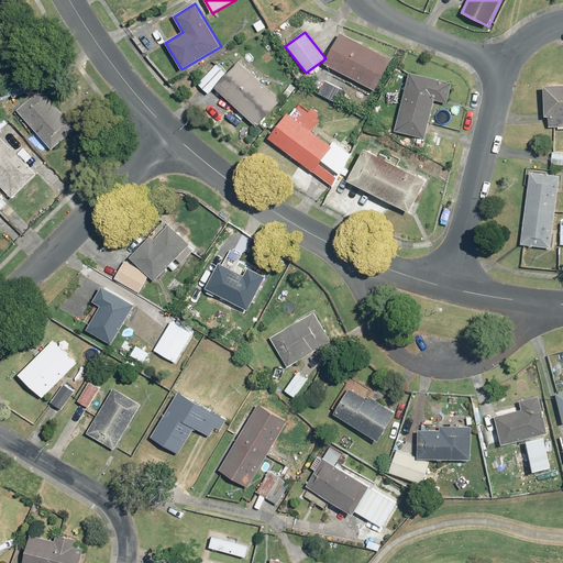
[(341,34),(324,64),(370,88),(385,58),(341,34)]
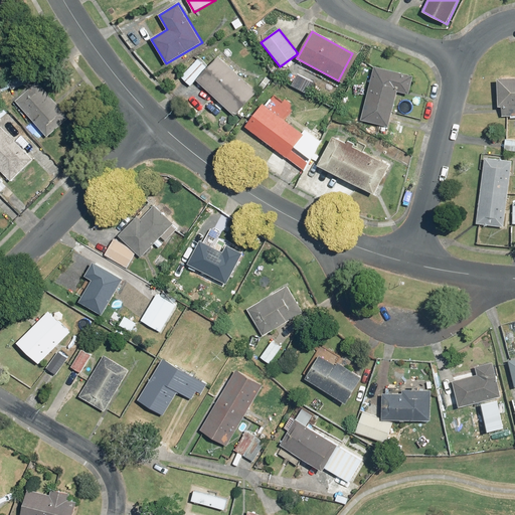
[(219,57),(209,67),(199,58),(181,77),(191,87),(197,80),(235,117),(258,93),(219,57)]
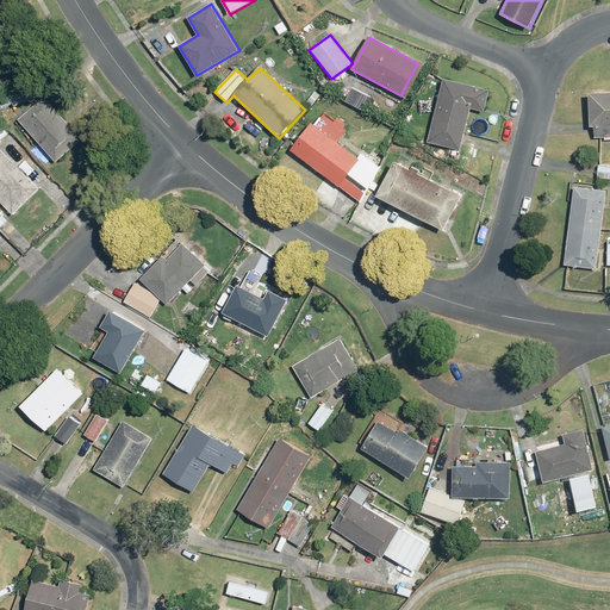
[(491,91),(443,80),(429,142),(461,150),(471,109),(486,112),(491,91)]
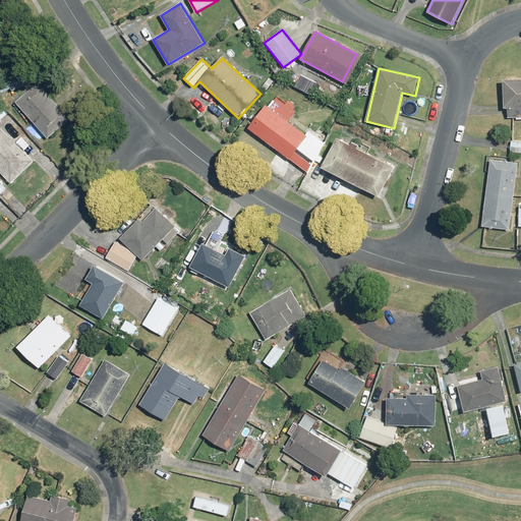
[(12,90),(33,81),(27,70),(8,79),(12,90)]
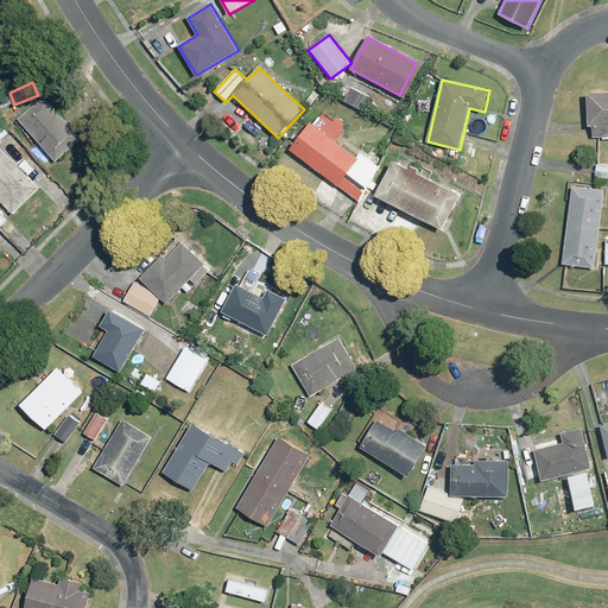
[(607,92),(589,92),(588,126),(594,126),(594,137),(607,137),(607,92)]
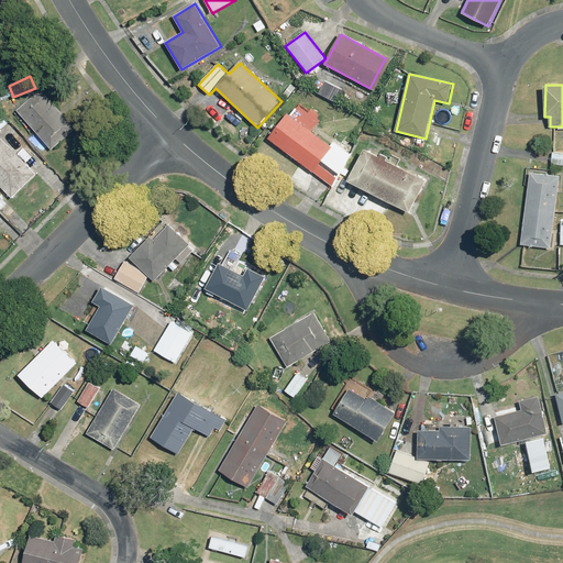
[(42,88),(18,110),(51,148),(76,127),(42,88)]
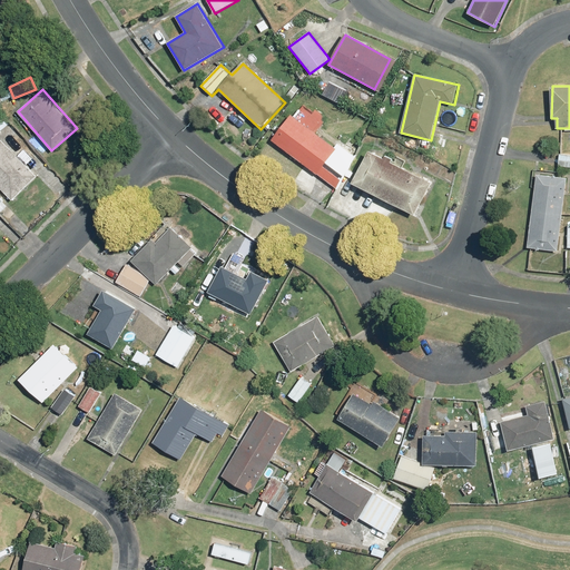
[(341,180),(344,177),(350,180),(353,174),(347,170),(356,154),(340,140),(334,148),(292,116),(273,140),(335,188),(341,180)]
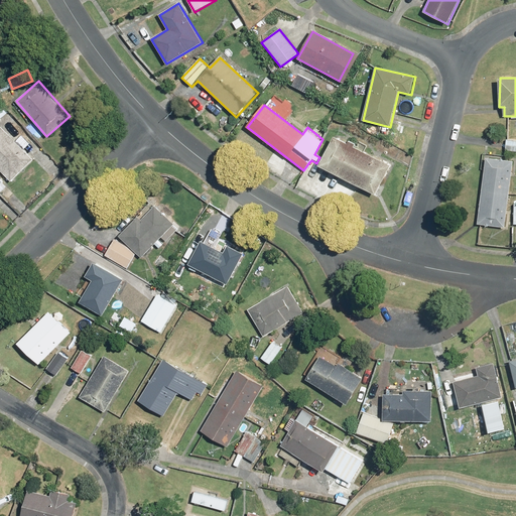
[(9,126),(5,130),(1,126),(0,126),(0,168),(10,179),(32,158),(15,140),(19,136),(9,126)]
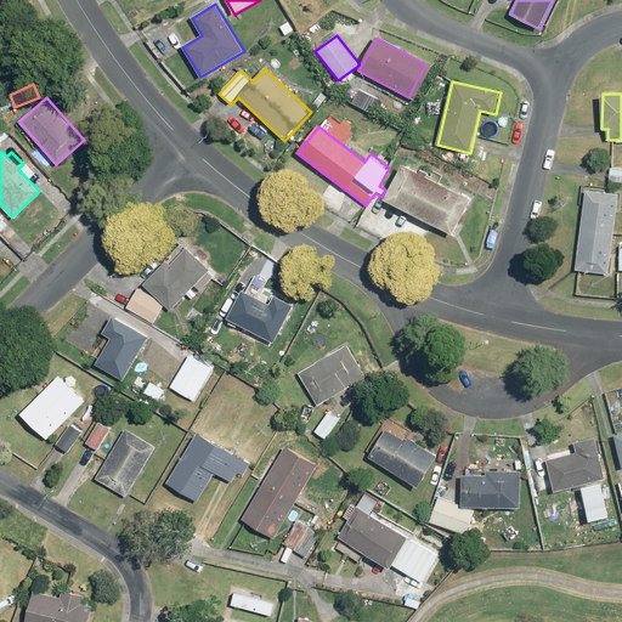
[(422,169),(419,173),(403,164),(385,201),(453,236),(471,199),(430,177),(431,175),(422,169)]
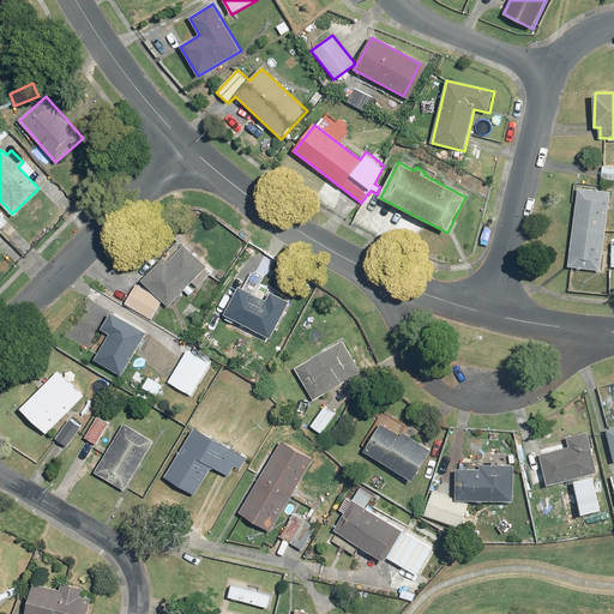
[(613,166),(602,164),(602,179),(613,179),(613,166)]
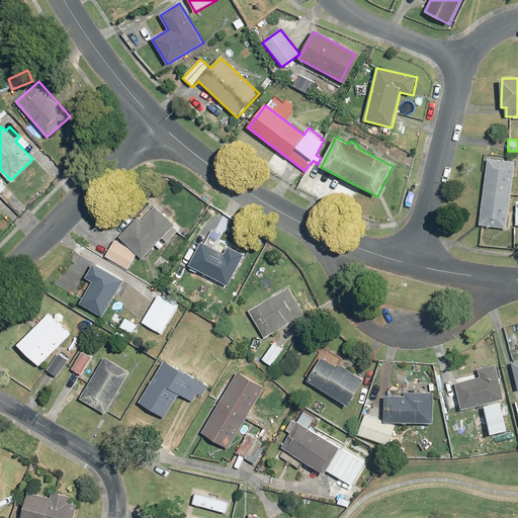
[(508,227),(515,162),(488,159),(481,224),(508,227)]
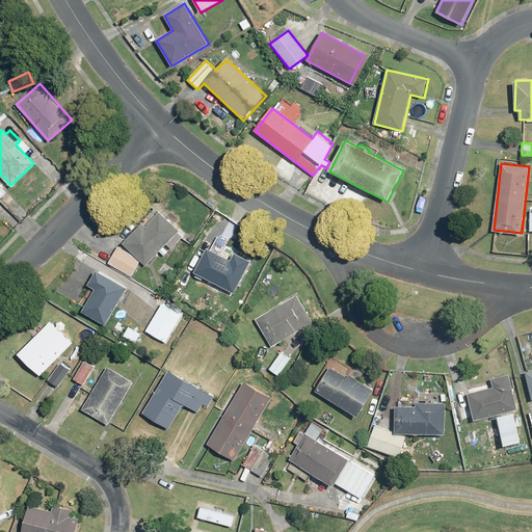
[(0,184),(0,201),(19,220),(27,213),(0,184)]
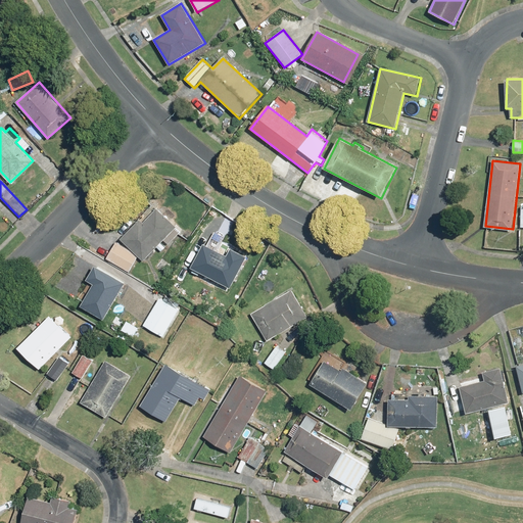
[(120,238),(139,256),(142,260),(164,240),(169,244),(182,231),(158,207),(143,222),(140,220),(123,236),(120,238)]
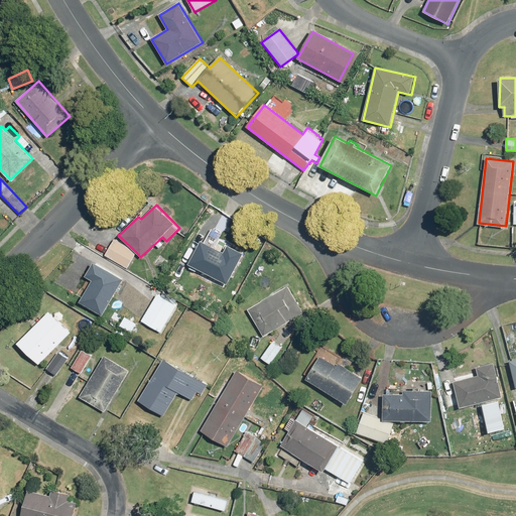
[(137,253),(118,235),(114,238),(105,254),(107,255),(107,256),(128,268),(137,253)]
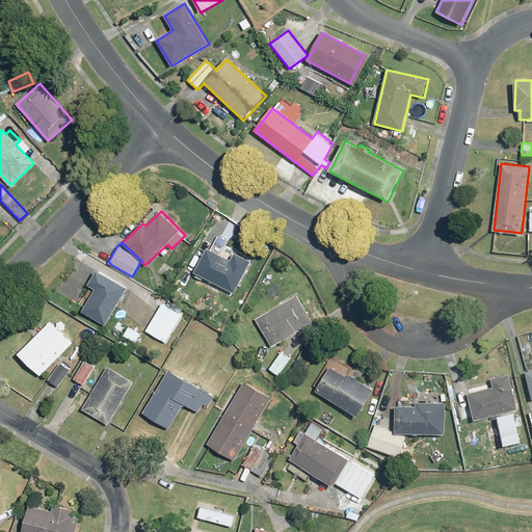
[(206,285),(209,278),(234,292),(251,260),(235,250),(231,260),(207,246),(194,270),(190,276),(206,285)]
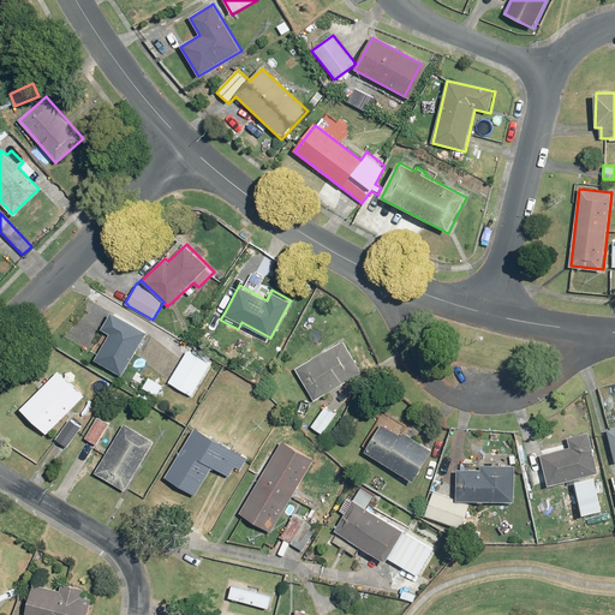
[(121,376),(148,333),(112,311),(101,328),(111,334),(95,359),(121,376)]
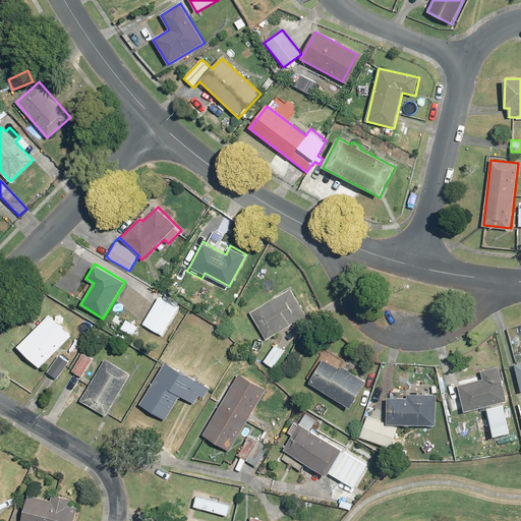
[(267,339),(306,316),(291,289),(250,312),(267,339)]
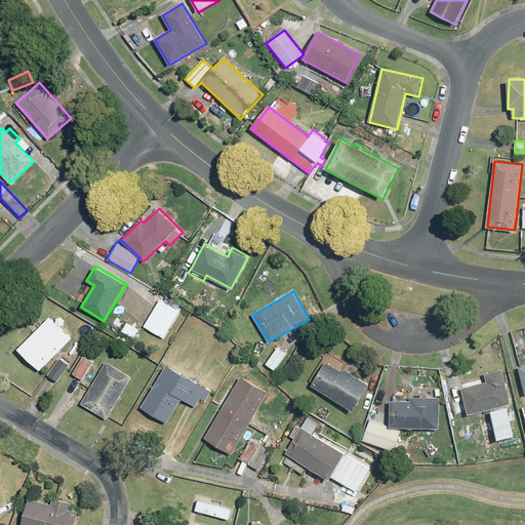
[(182,313),(161,298),(145,324),(164,338),(182,313)]
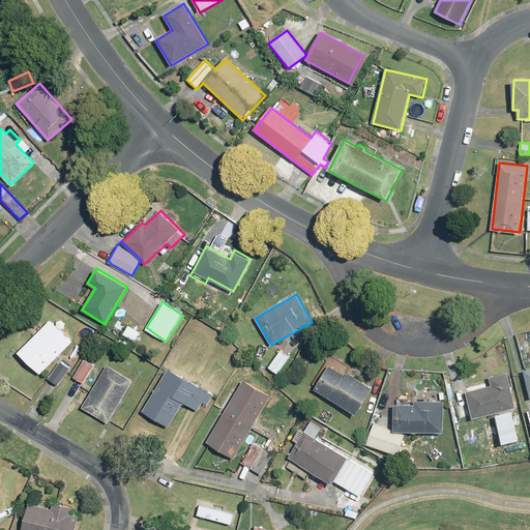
[(41,376),(74,343),(50,319),(18,352),(41,376)]
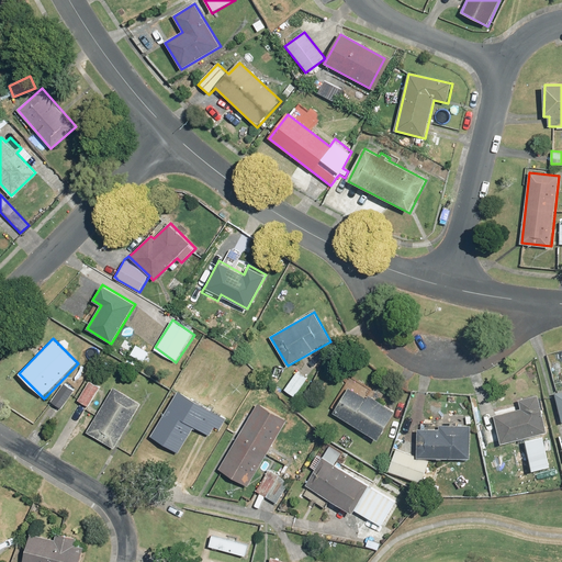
[(137,344),(131,353),(145,362),(150,352),(137,344)]
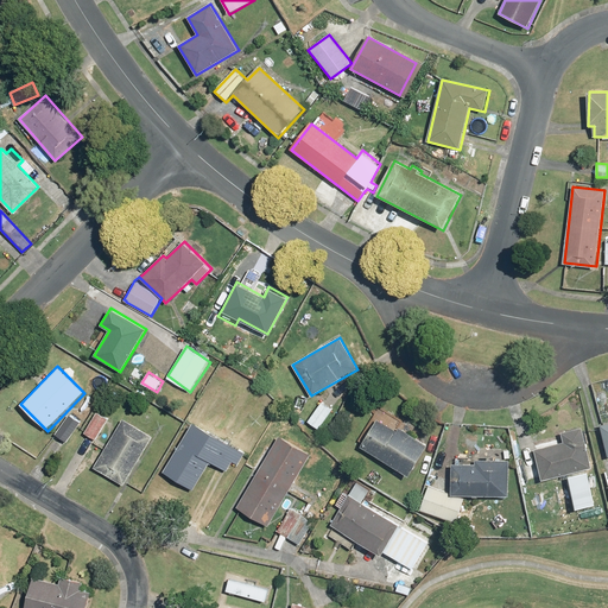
[(318,429),(334,409),(322,400),(308,420),(318,429)]
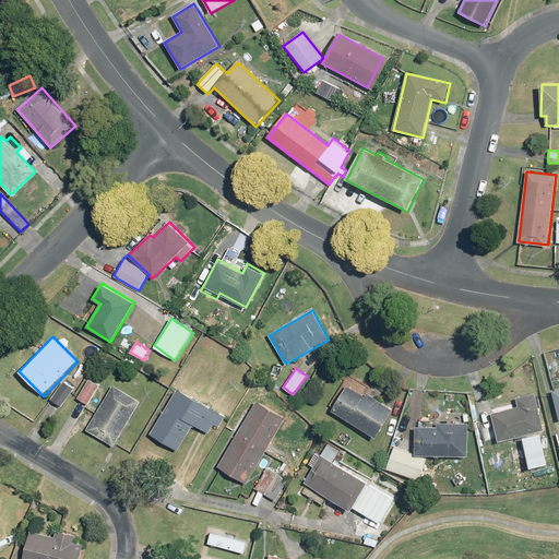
[(87,404),(100,384),(90,378),(78,397),(87,404)]
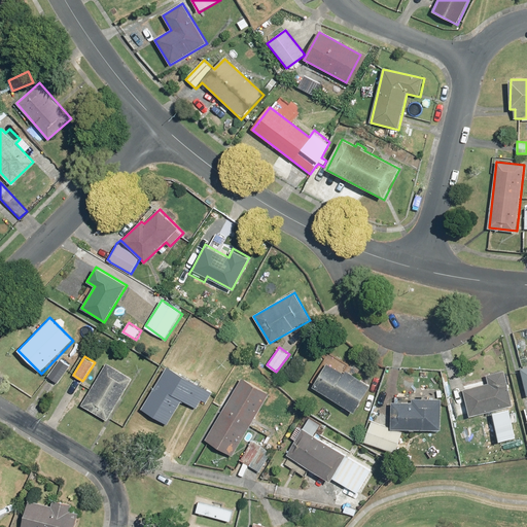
[(58,383),(70,365),(61,358),(47,376),(58,383)]
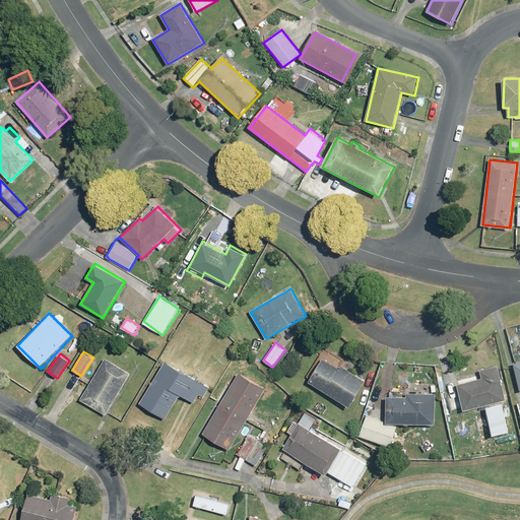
[(319,366),(309,381),(348,406),(364,382),(321,354),(315,364),(319,366)]
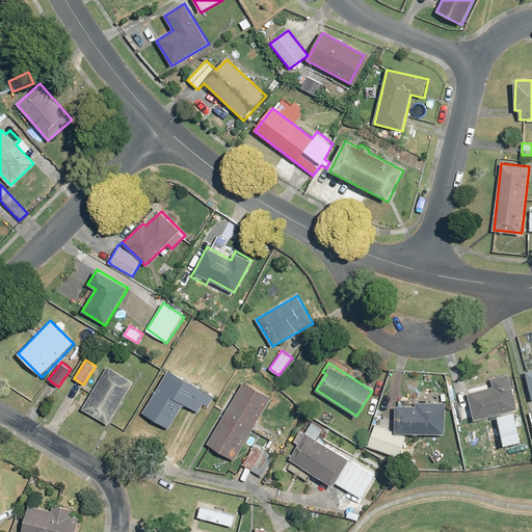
[(109,425),(134,382),(107,366),(82,409),(109,425)]
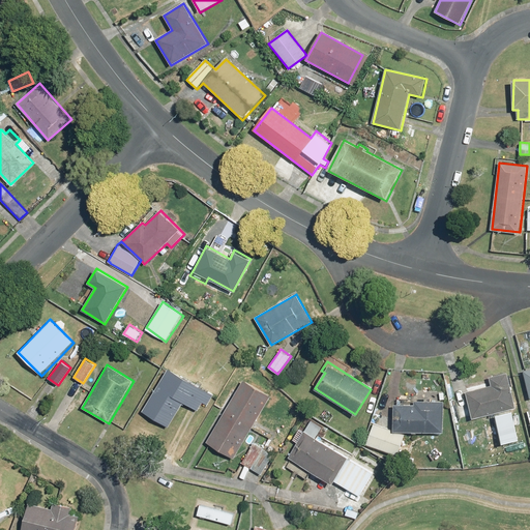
[(169,367),(144,411),(169,425),(183,402),(197,410),(202,402),(207,406),(213,394),(169,367)]
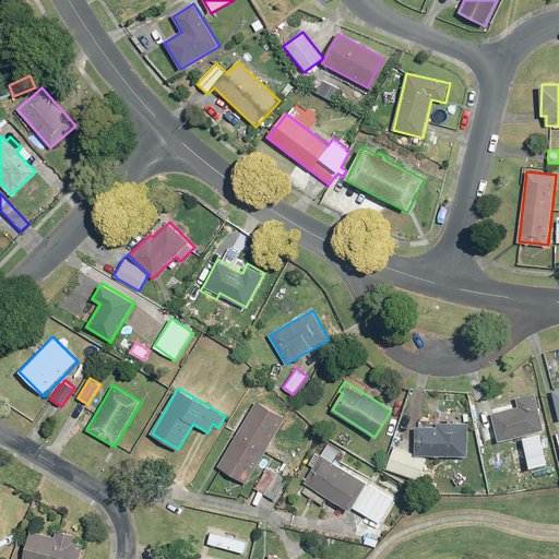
[(519,396),(518,388),(507,390),(509,401),(518,400),(520,406),(492,413),(499,441),(545,429),(536,393),(519,396)]
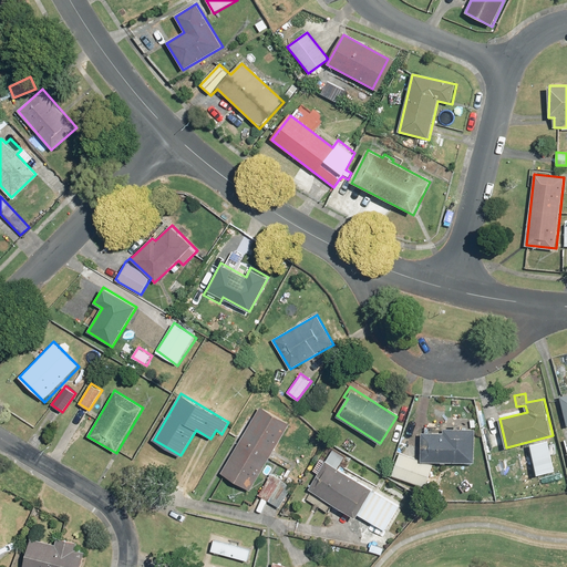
[(251,491),(289,424),(259,406),(222,473),(251,491)]
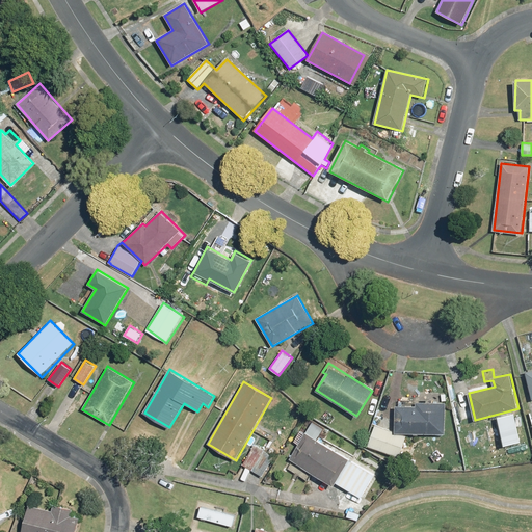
[(397,406),(396,432),(444,434),(445,404),(417,403),(417,406),(397,406)]
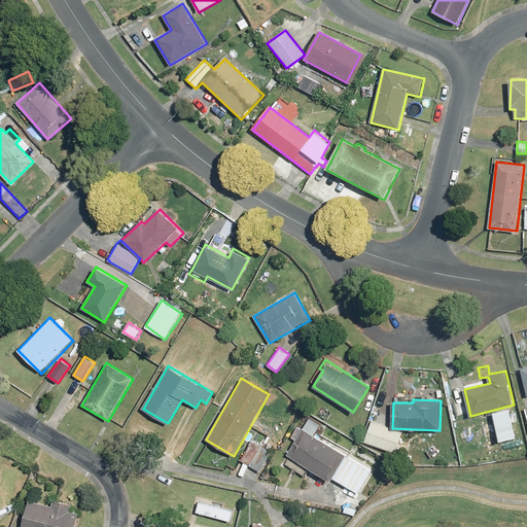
[(309,416),(286,454),(331,482),(334,478),(358,492),(372,469),(315,435),(322,424),(309,416)]
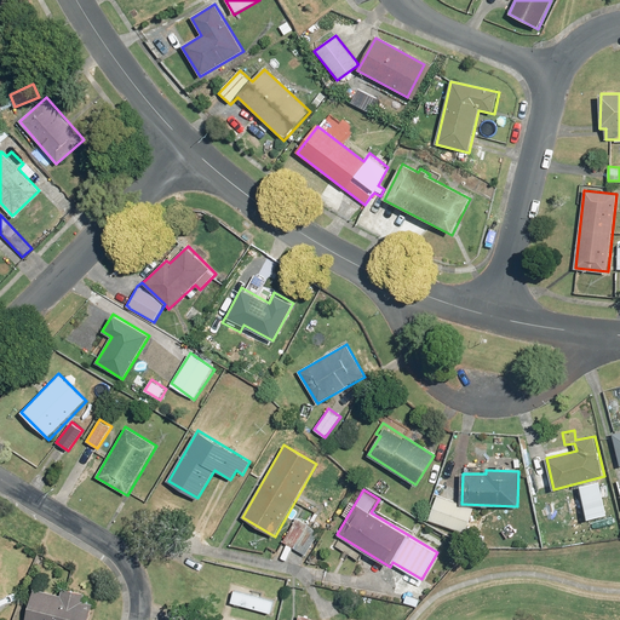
[(437,497),(430,520),(465,532),(474,509),(437,497)]
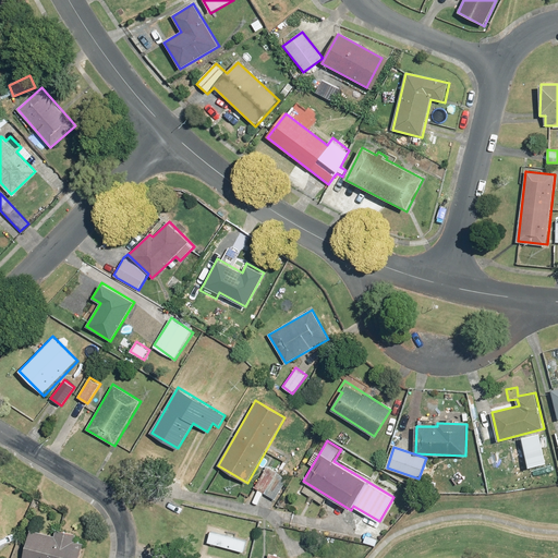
[(287,477),(267,465),(255,486),(275,498),(287,477)]
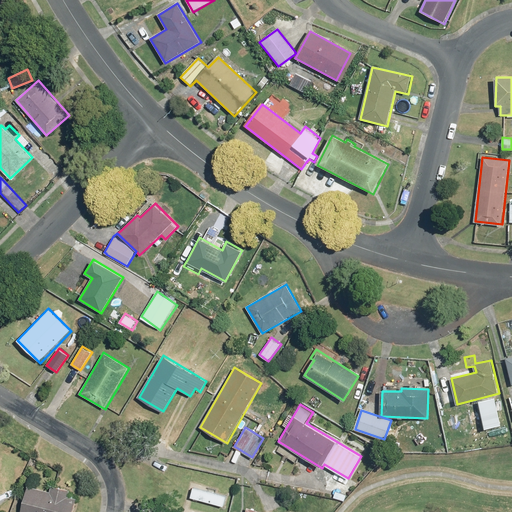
[(73,511),(79,493),(52,485),(50,492),(28,486),(20,511),(73,511)]
